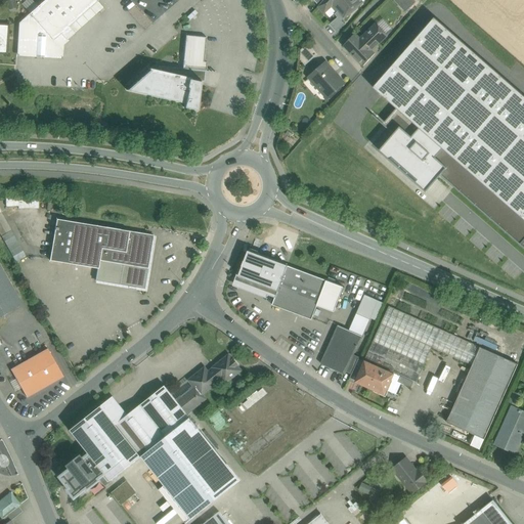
[(96,0),(44,0),(30,14),(53,40),(61,34),(67,40),(75,34),(69,27),(98,1),(96,0)]
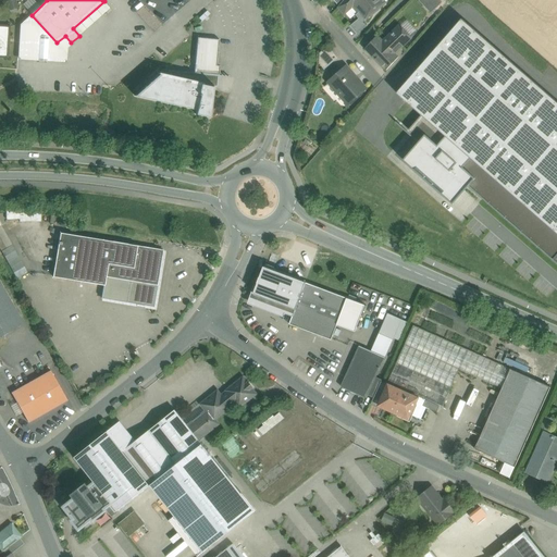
[(344,0),(338,7),(345,14),(353,8),(364,21),(385,3),(387,0),(344,0)]
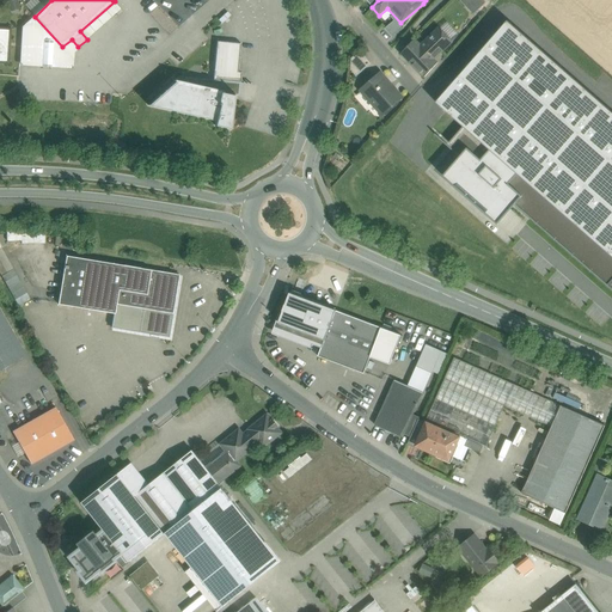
[(483,0),(460,0),(473,13),(485,2),(483,0)]
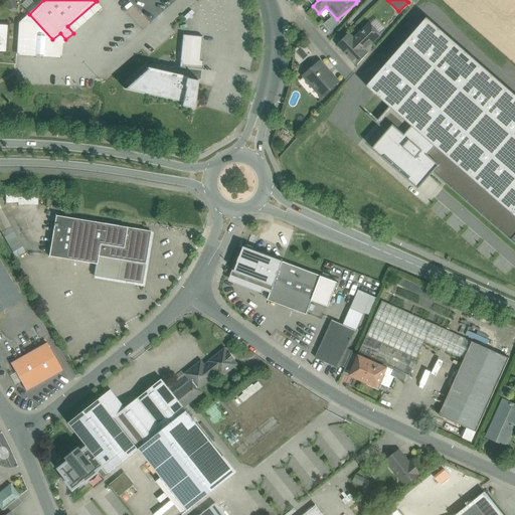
[(52,39),(29,14),(20,21),(19,53),(60,56),(60,43),(65,39),(60,33),(52,39)]
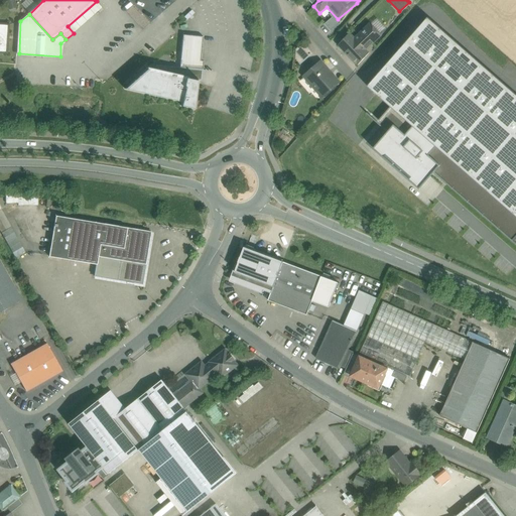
[(515,95),(427,17),(367,87),(390,107),(412,126),(436,147),(515,216),(515,95)]
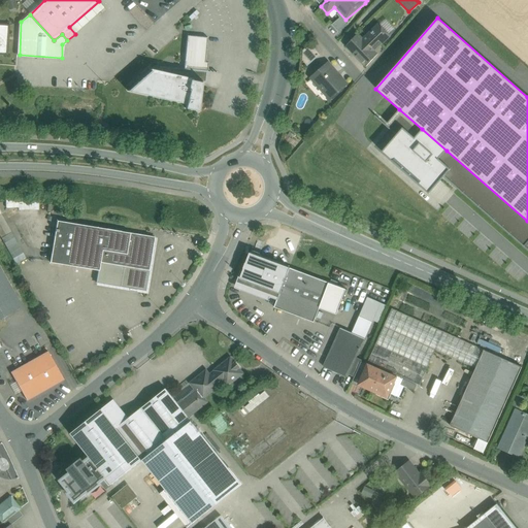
[(380,25),(390,36),(396,30),(386,19),(380,25)]
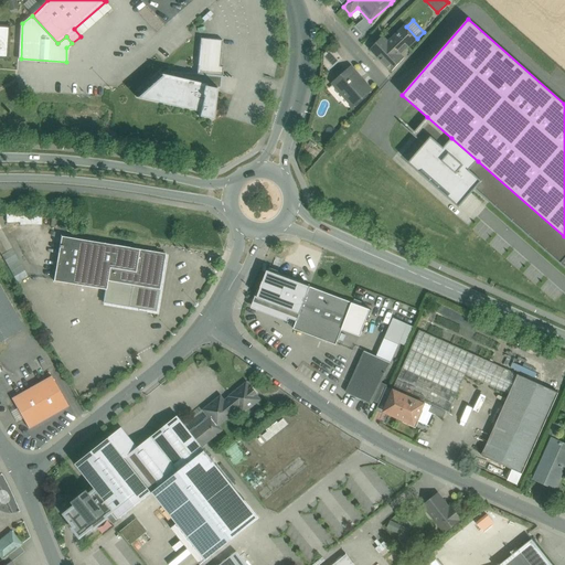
[(0,27),(0,57),(8,59),(9,28),(0,27)]
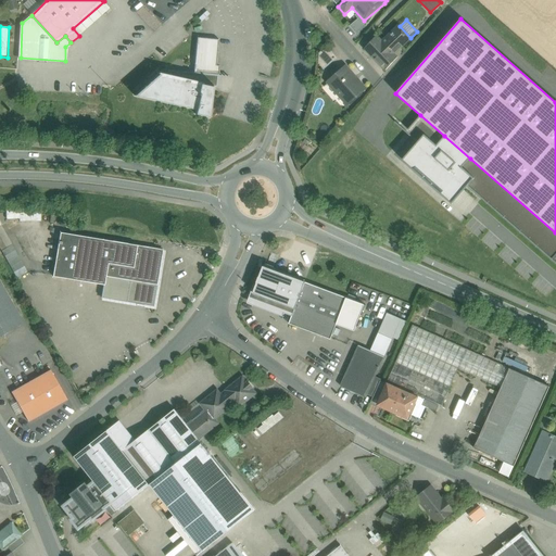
[(383,41),(377,35),(365,49),(386,71),(397,58),(394,53),(411,38),(400,26),(383,41)]
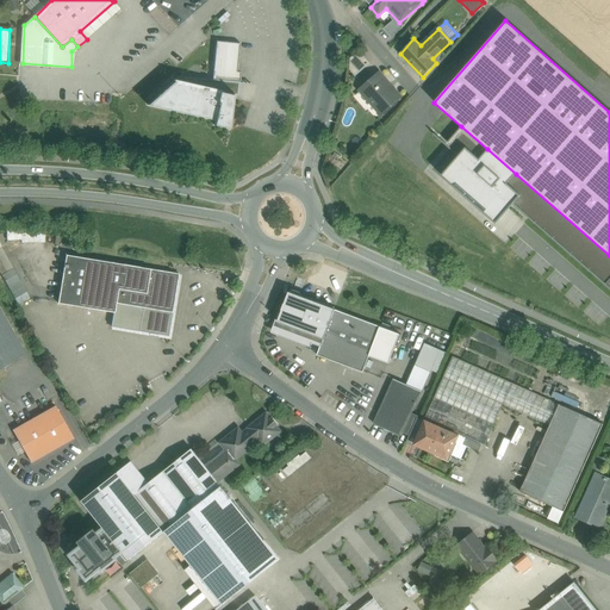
[(240,44),(217,42),(212,80),(235,82),(240,82),(241,73),(234,72),(235,68),(237,69),(240,44)]
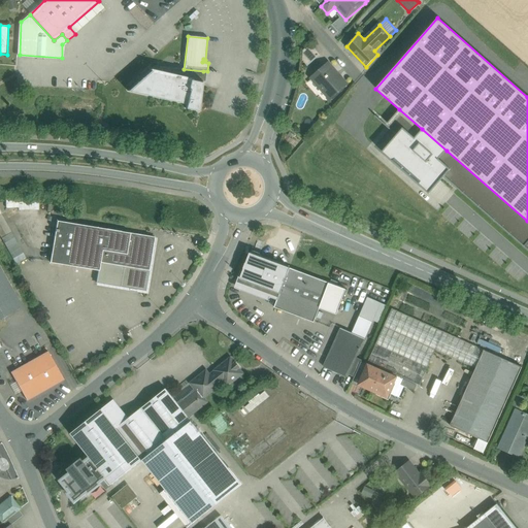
[(310,44),(303,51),(302,60),(307,66),(320,55),(310,44)]
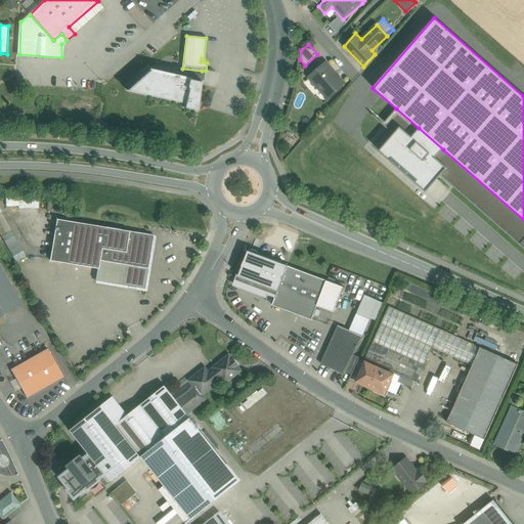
[(343,84),(325,64),(310,78),(328,97),(343,84)]
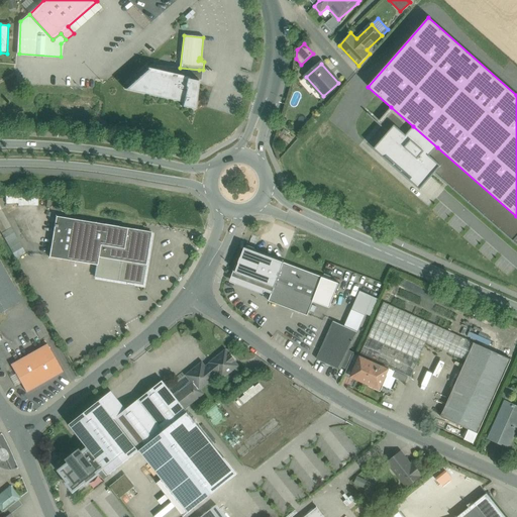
[(180,68),(158,66),(157,70),(149,68),(125,89),(183,102),(182,106),(195,109),(199,70),(180,68)]
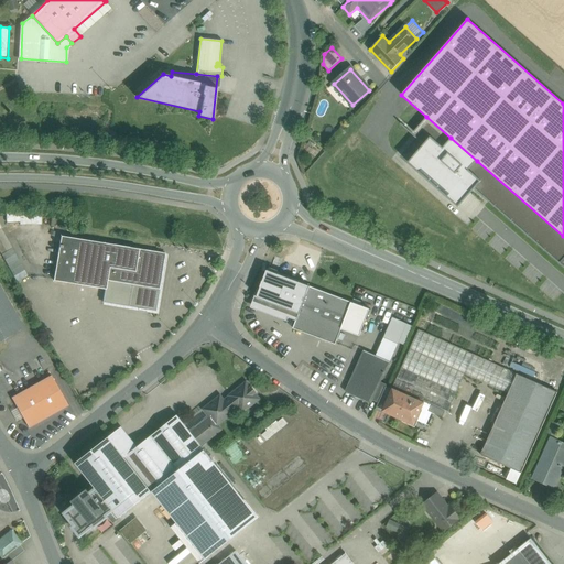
[(443,147),(451,138),(426,117),(412,134),(423,144),(431,136),(443,147)]
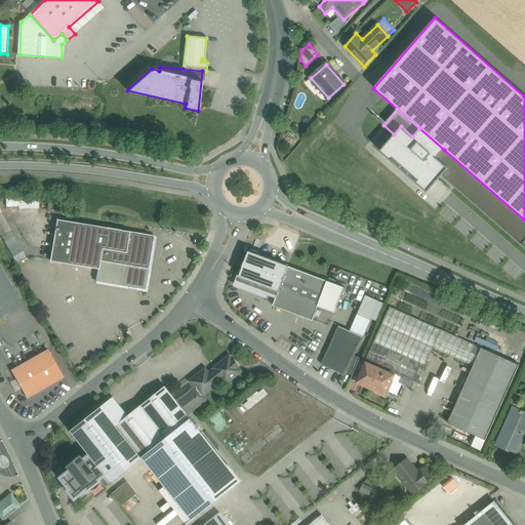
[(427,193),(441,176),(448,168),(437,158),(444,150),(419,128),(412,136),(401,126),(394,134),(379,151),(427,193)]
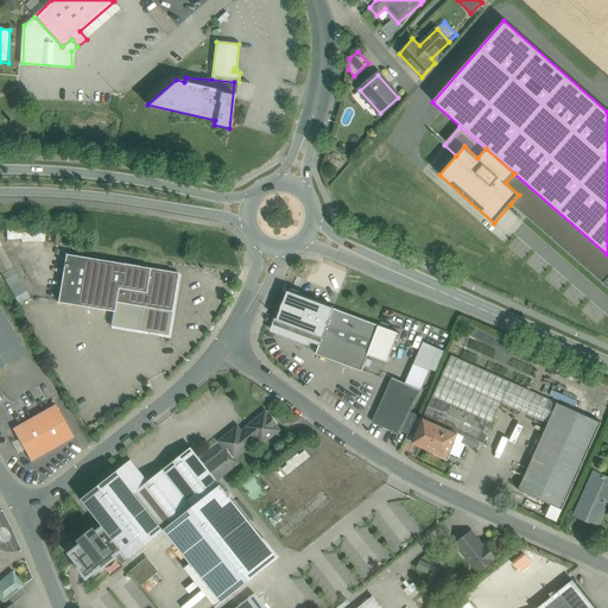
[(603,284),(607,278),(607,254),(514,173),(506,183),(519,195),(511,204),(603,284)]
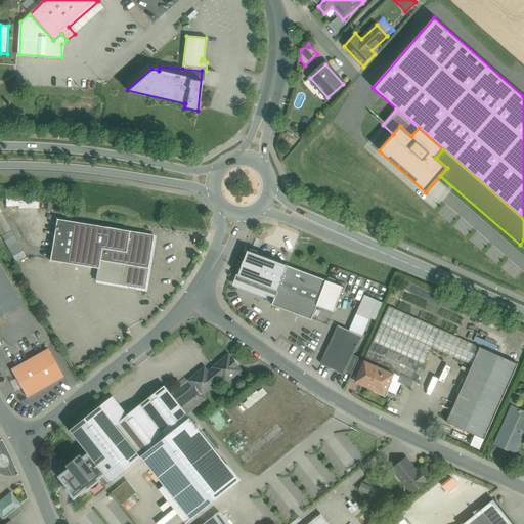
[(0,213),(0,233),(1,236),(11,230),(1,213),(0,213)]
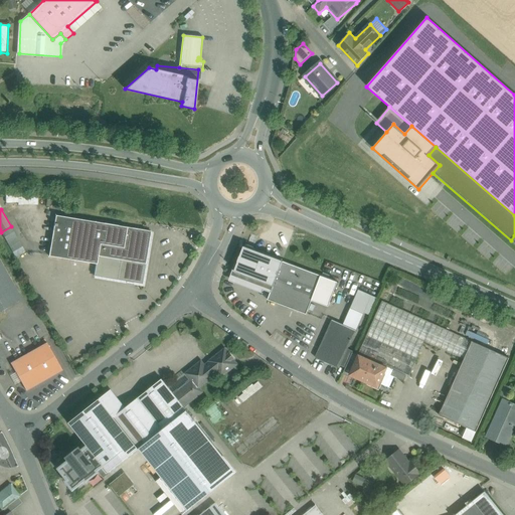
[(151,231),(55,215),(49,256),(74,261),(77,244),(98,247),(97,255),(98,256),(121,260),(118,280),(142,284),(151,231)]
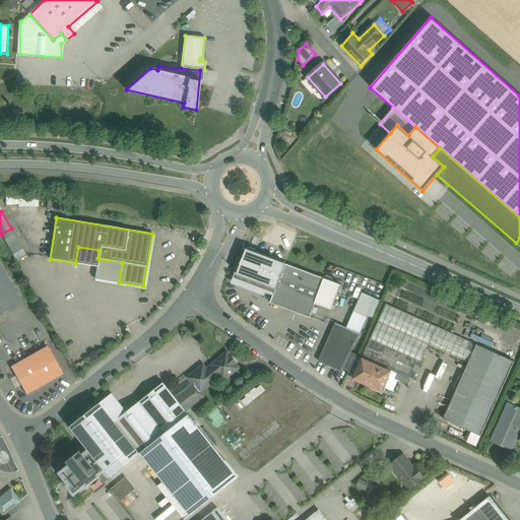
[(11,229),(1,235),(12,255),(22,249),(11,229)]
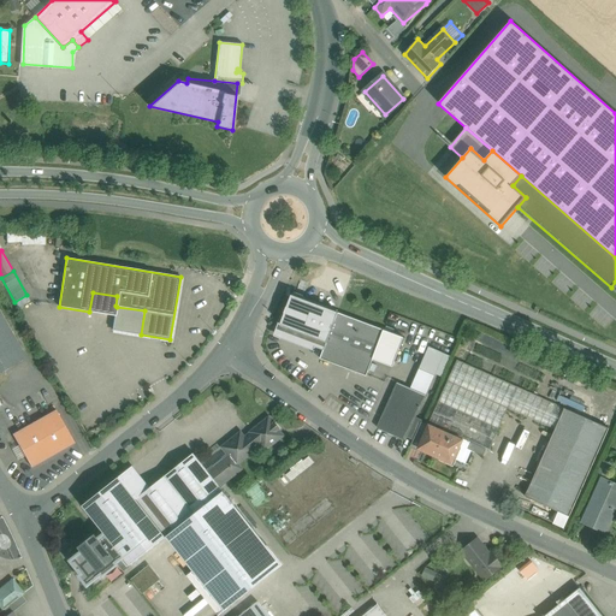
[(117,296),(93,292),(89,312),(116,317),(117,307),(116,306),(117,296)]
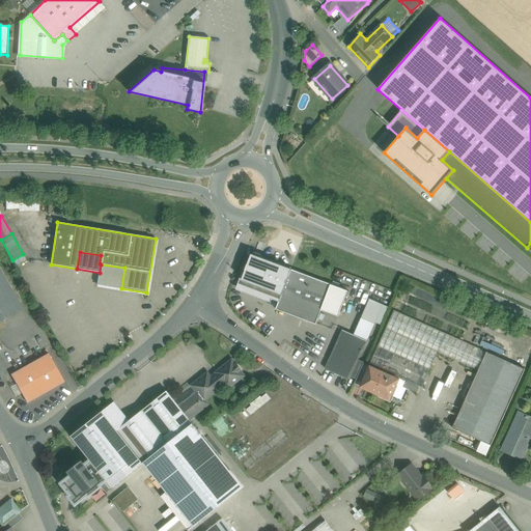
[(23,254),(12,260),(17,266),(26,260),(23,254)]
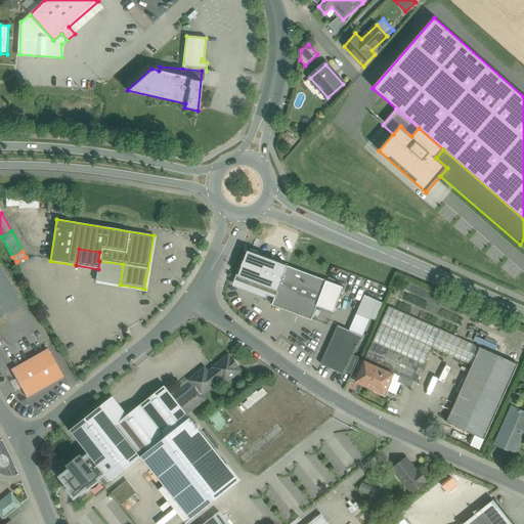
[(289,266),(249,251),(242,269),(238,276),(277,292),(278,292),(289,266)]
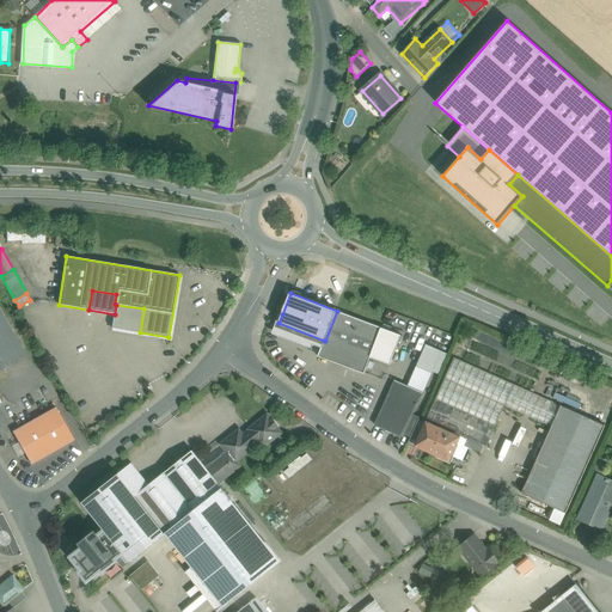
[(381,328),(337,311),(325,341),(324,341),(322,348),(318,356),(365,374),(371,357),(381,328)]
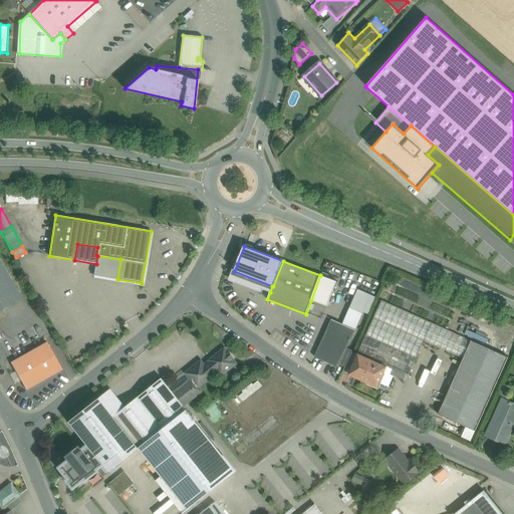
[(270,292),(272,286),(234,271),(237,264),(235,263),(229,280),(261,293),(263,289),(270,292)]
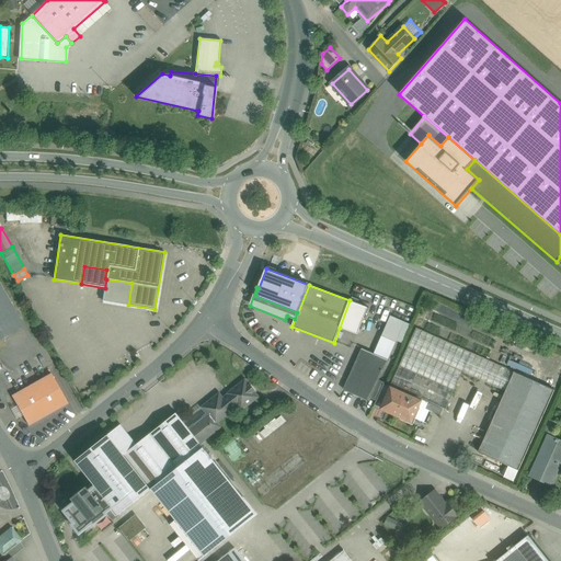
[(368,307),(350,300),(340,328),(358,334),(368,307)]
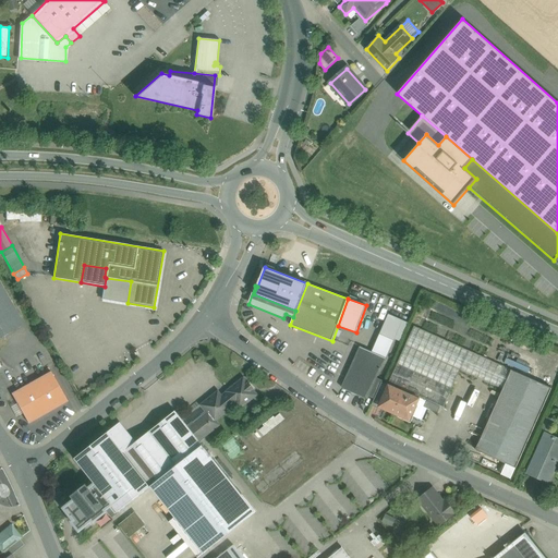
[(402,320),(388,314),(379,334),(393,340),(402,320)]
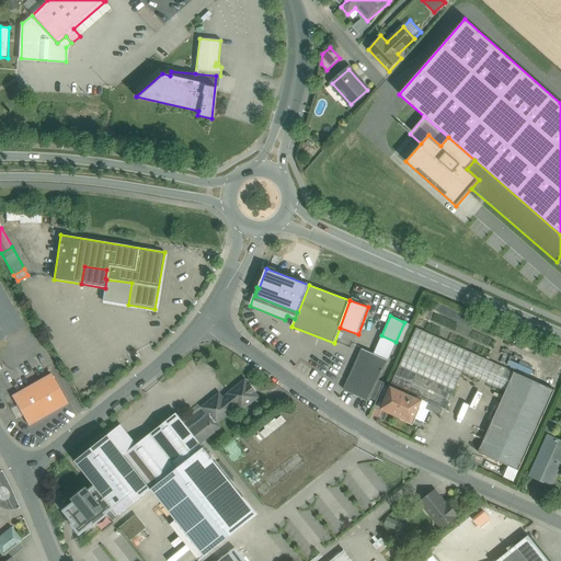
[(404,322),(396,342),(402,345),(411,324),(404,322)]
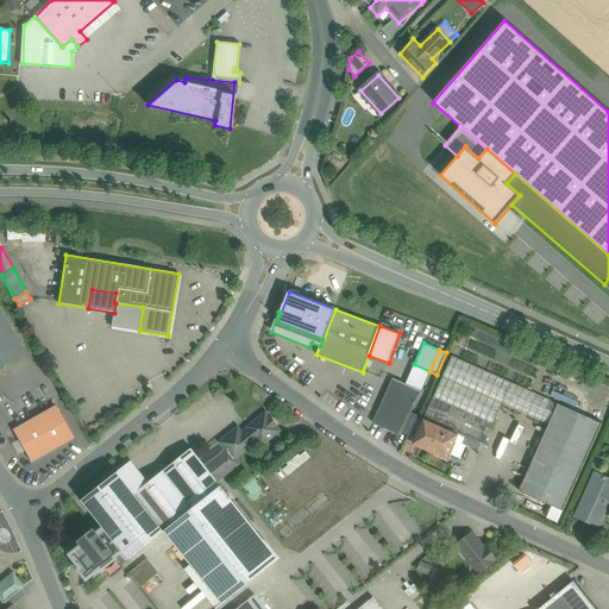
[(558,403),(452,356),(443,377),(502,405),(548,425),(558,403)]
